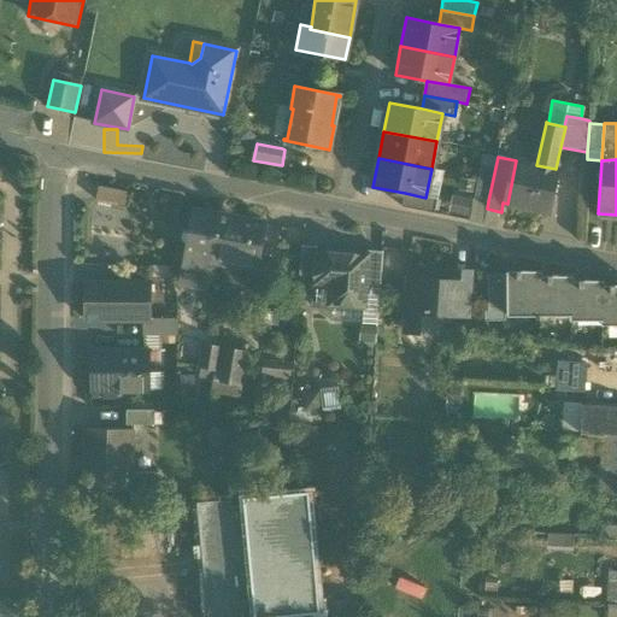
[(547,212),(556,169),(536,165),(516,160),(507,204),(547,212)]
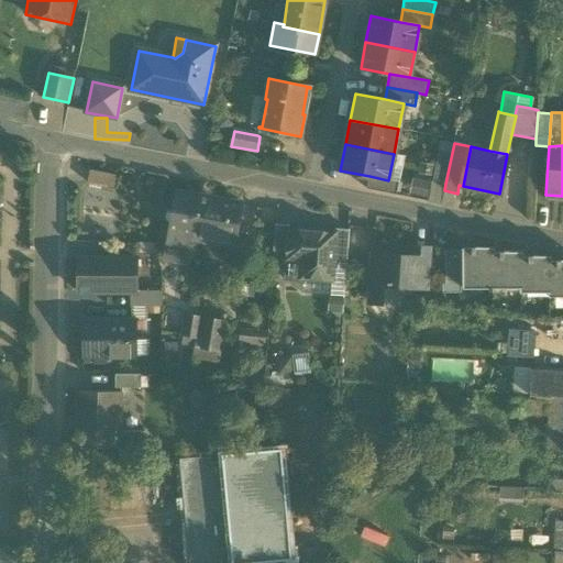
[(432,180),(445,184),(452,153),(439,151),(437,163),(432,180)]
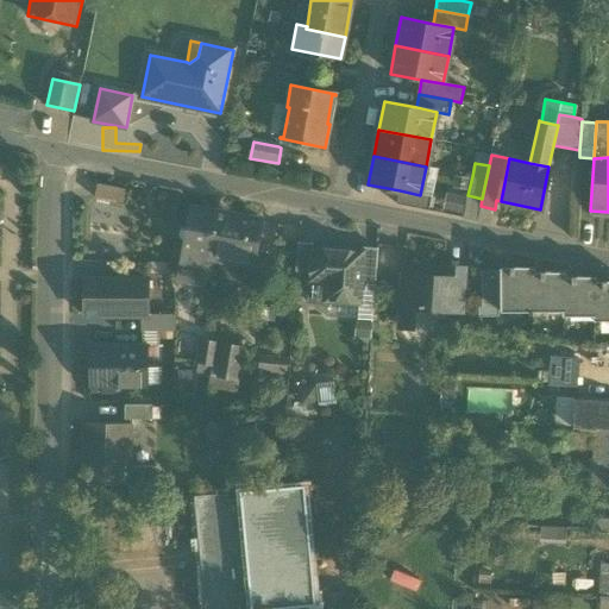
[(420,195),(432,198),(433,198),(439,169),(426,167),(420,195)]
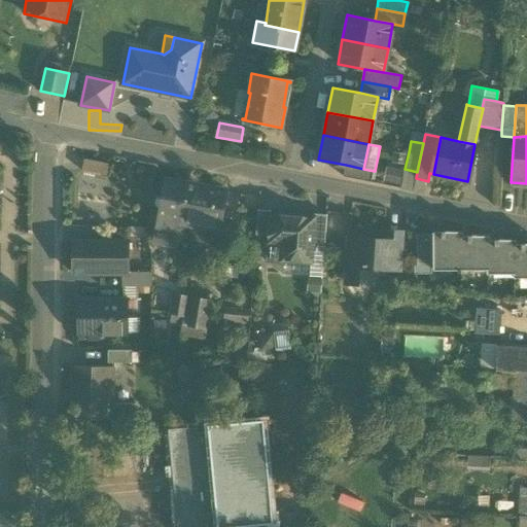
[(402,165),(403,151),(389,151),(389,164),(402,165)]
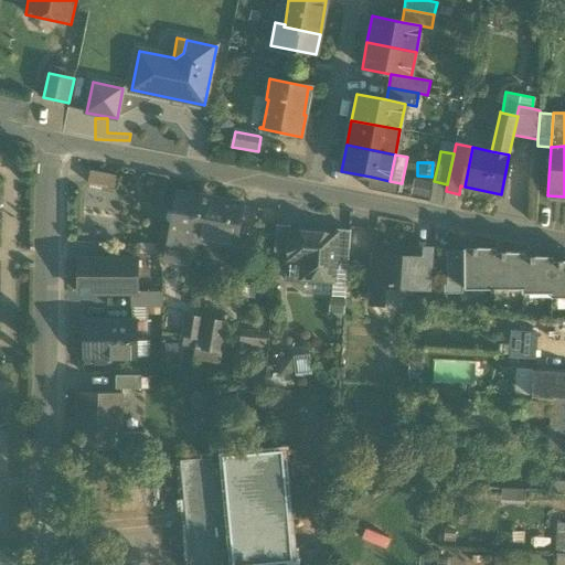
[(88,183),(114,189),(116,177),(91,171),(88,183)]
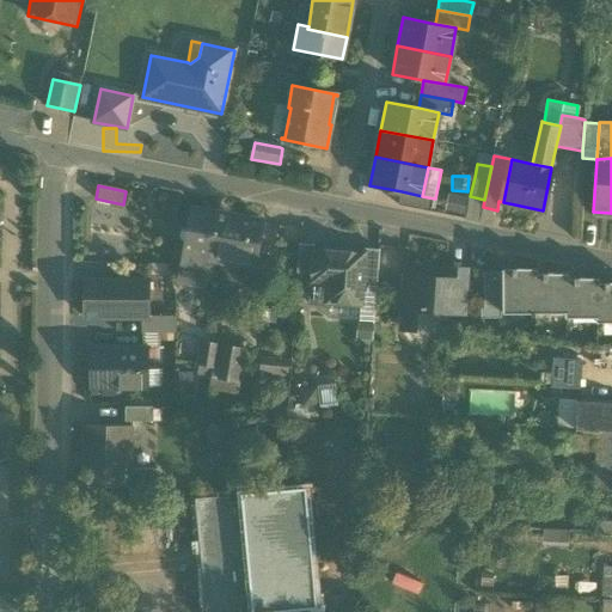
[(398,206),(432,212),(434,199),(422,196),(402,191),(398,206)]
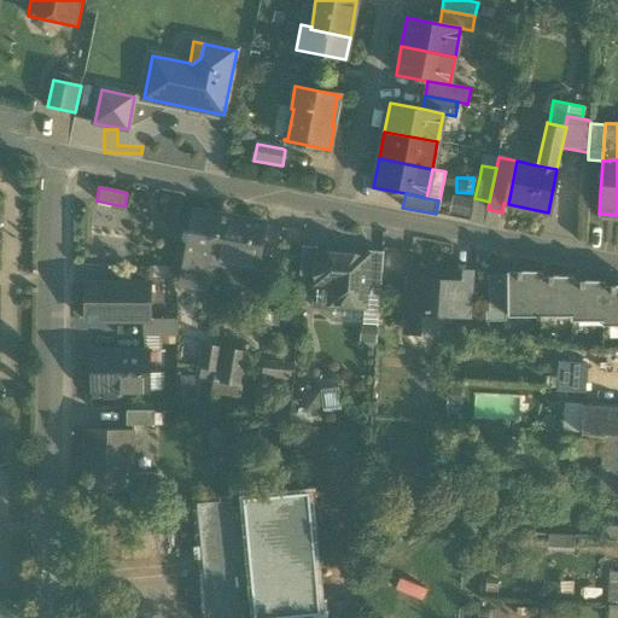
[(472,199),(453,196),(449,214),(468,217),(472,199)]
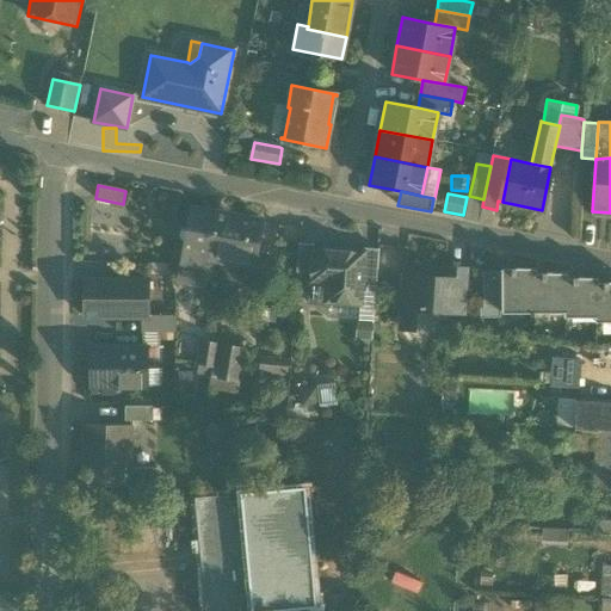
[(191,208),(184,250),(210,255),(236,260),(235,265),(255,269),(264,221),(217,213),(217,215),(192,210),(193,208),(191,208)]
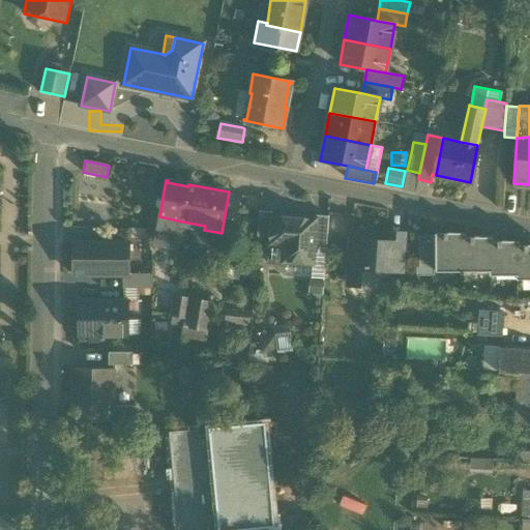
[(257,236),(270,237),(271,216),(272,212),(259,211),(257,236)]
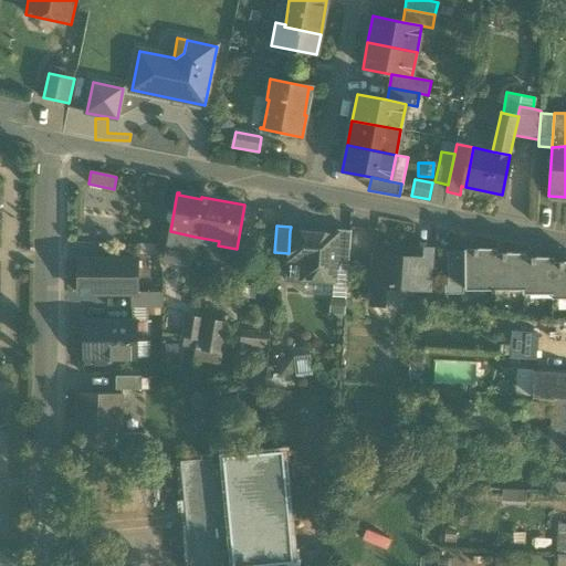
[(348,271),(350,231),(337,230),(336,234),(334,270),(348,271)]
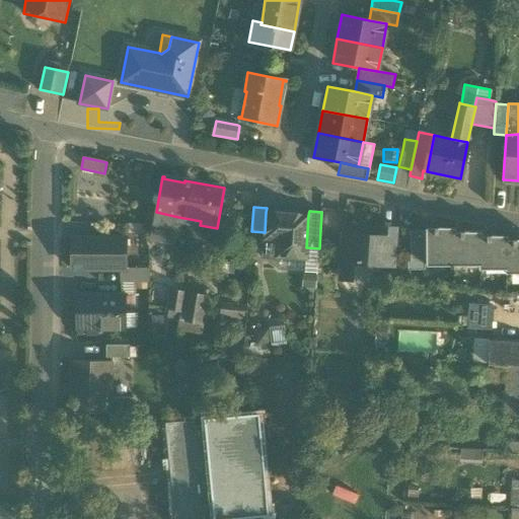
[(176,231),(178,217),(156,212),(152,232),(164,234),(165,229),(176,231)]
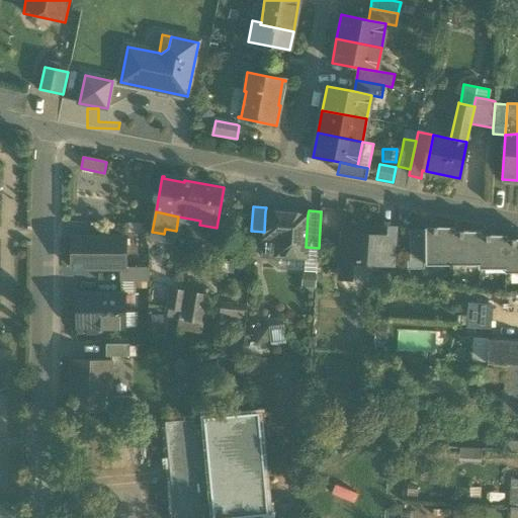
[(278,255),(305,257),(306,247),(308,214),(265,211),(264,232),(263,239),(278,240),(278,255)]
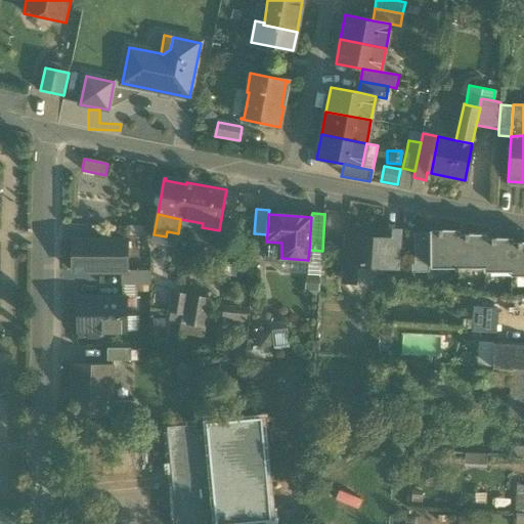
[(380,267),(399,268),(402,231),(381,230),(381,239),(382,239),(380,267)]
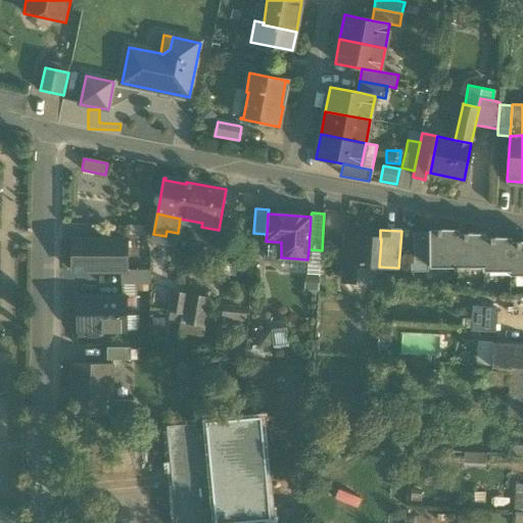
[(430,230),(430,239),(430,257),(430,264),(458,264),(458,234),(458,230),(430,230)]
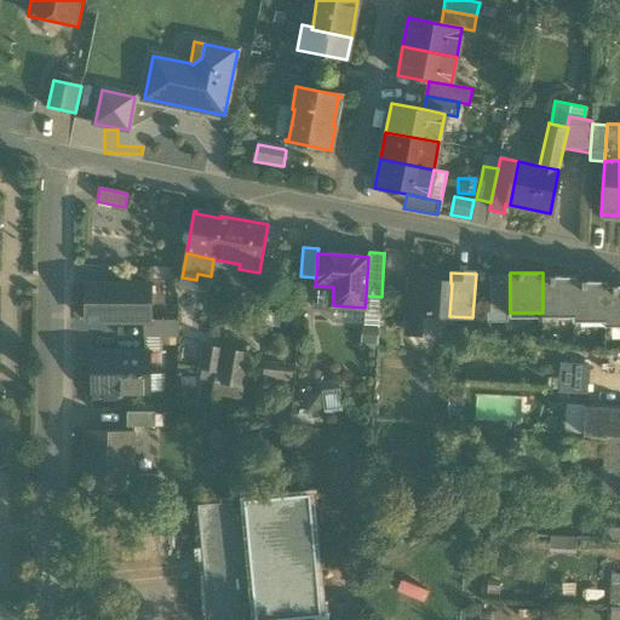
[(196,280),(182,277),(181,283),(208,288),(211,276),(197,274),(196,280)]
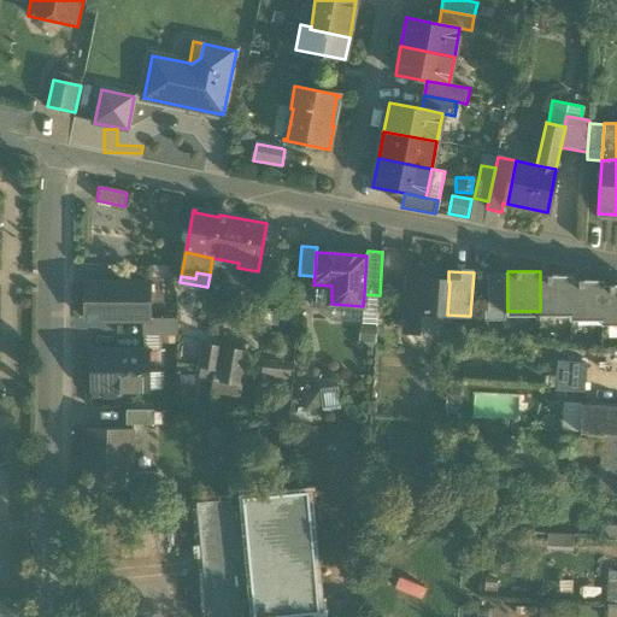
[(505,304),(507,304),(507,282),(505,282),(505,276),(488,276),(488,311),(485,311),(486,321),(505,321),(505,304)]
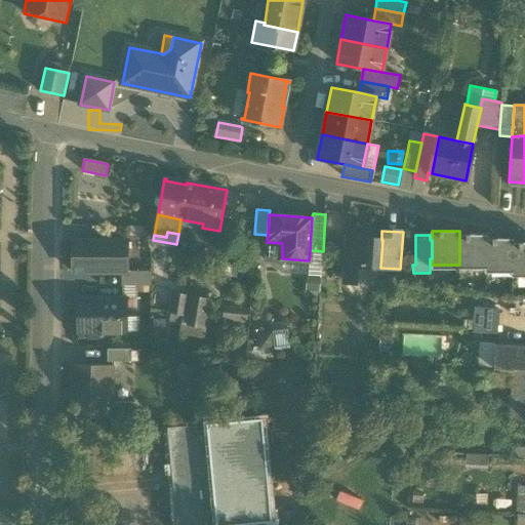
[(486,235),(459,235),(459,265),(459,269),(486,269),(486,239),(486,235)]
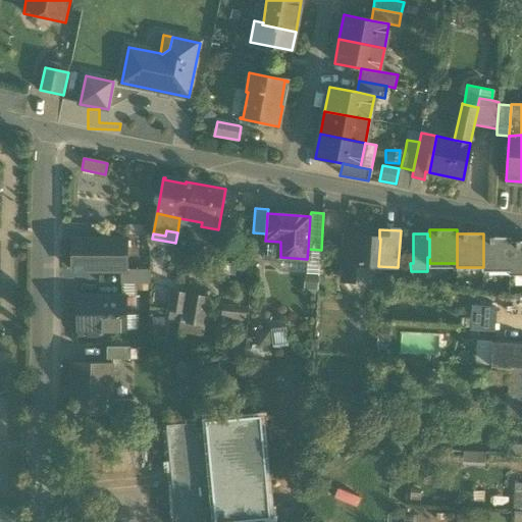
[(343,280),(369,282),(370,265),(378,266),(380,239),(379,239),(355,237),(354,252),(345,251),(343,280)]
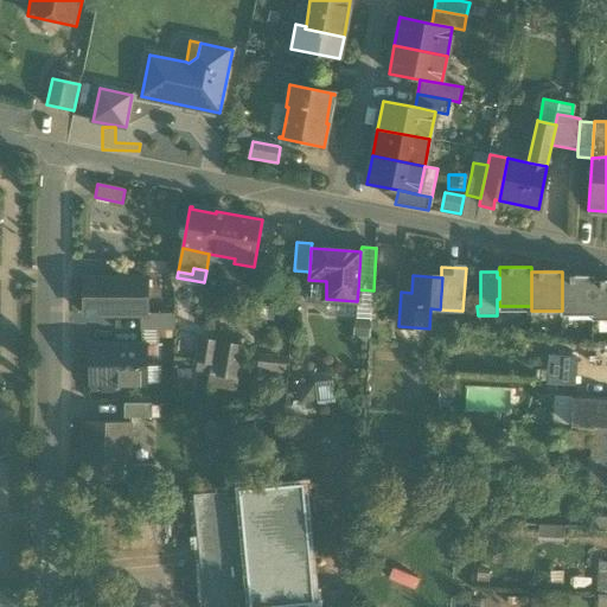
[(402,275),(401,292),(411,293),(413,275),(402,275)]
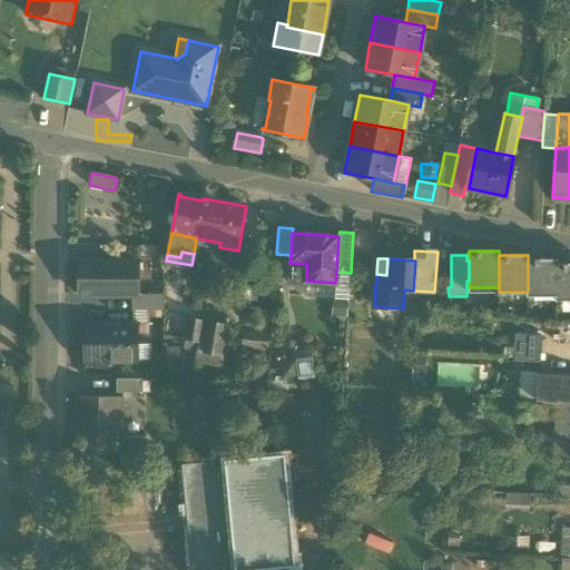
[(557,259),(528,259),(528,292),(528,296),(557,296),(557,264),(557,259)]
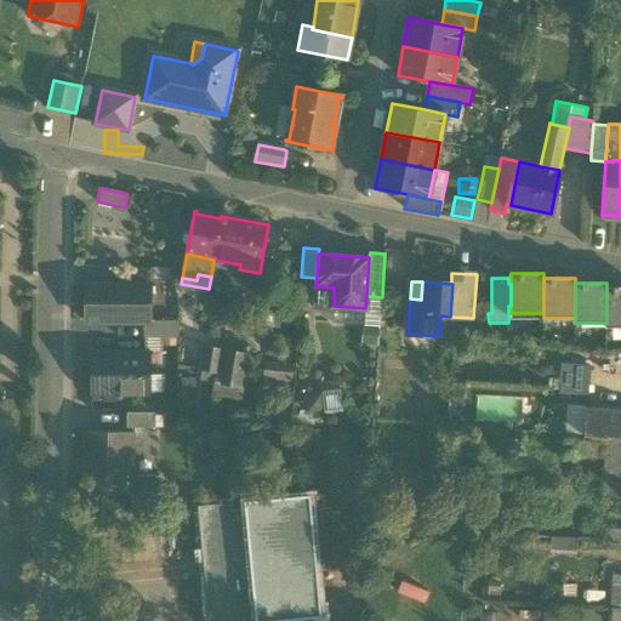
[(146,323),(151,323),(151,322),(151,286),(87,286),(87,323),(146,323)]
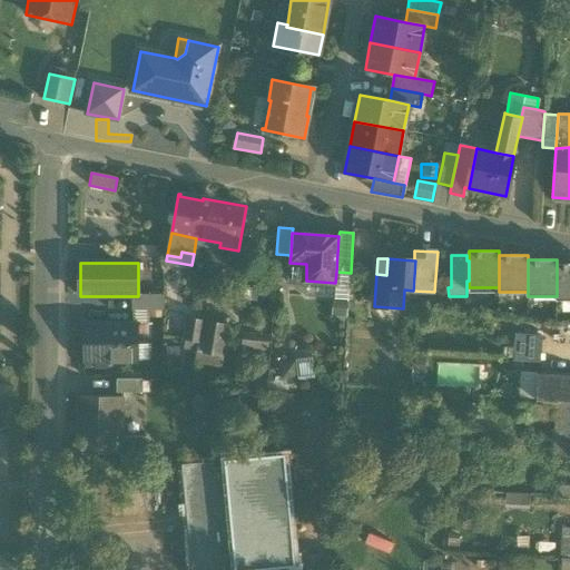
[(305,284),(306,281),(306,264),(290,263),(288,283),(305,284)]
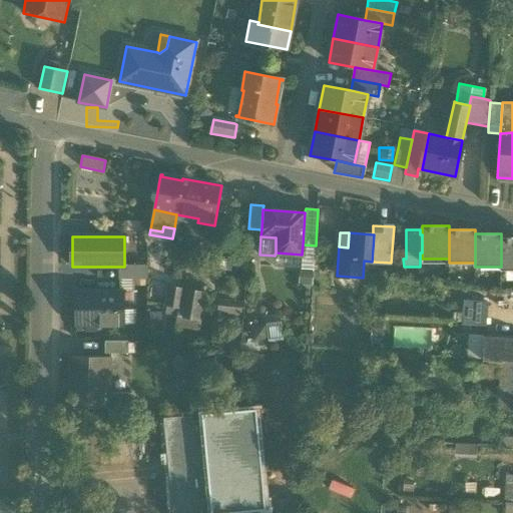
[(512,237),(501,237),(501,267),(501,271),(512,270),(512,237)]
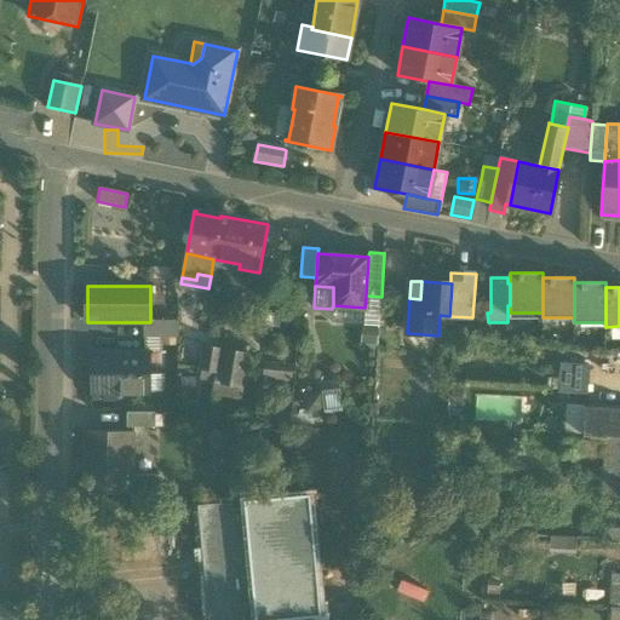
[(382,297),(366,296),(365,308),(365,325),(379,326),(382,297)]
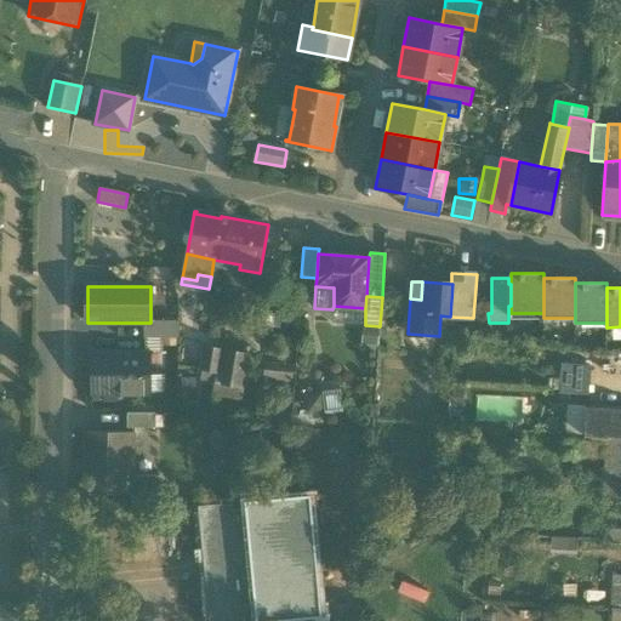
[(365,308),(334,306),(332,309),(332,323),(365,325),(365,308)]
